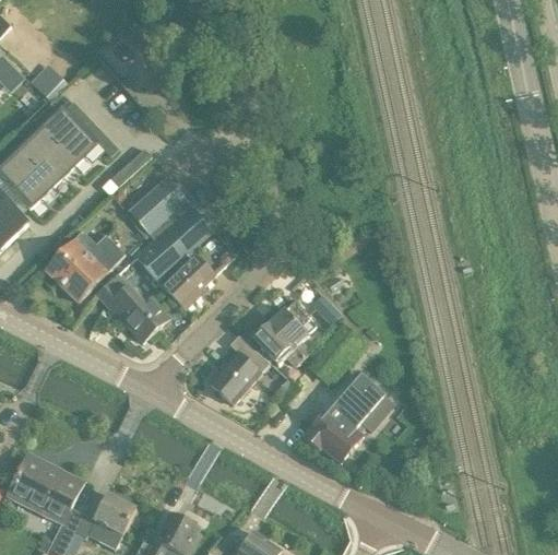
[(0,35),(11,25),(0,13),(0,35)]
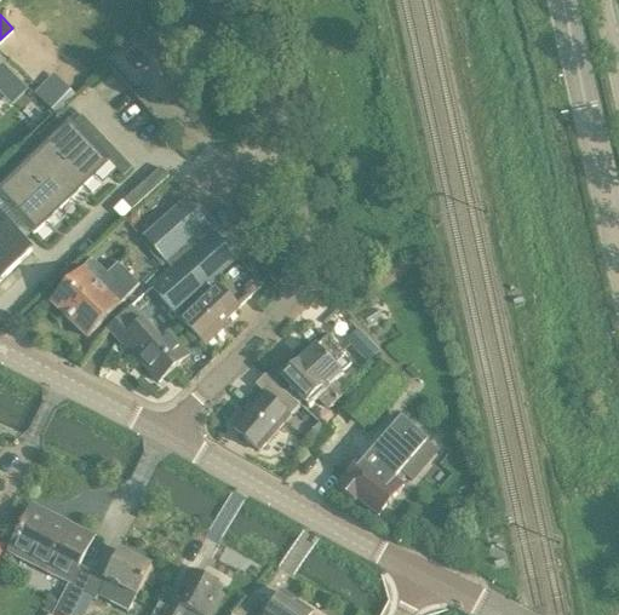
[(165,49),(152,45),(137,29),(104,56),(129,85),(141,74),(143,81),(152,91),(165,92),(172,86),(176,72),(173,58),(165,49)]
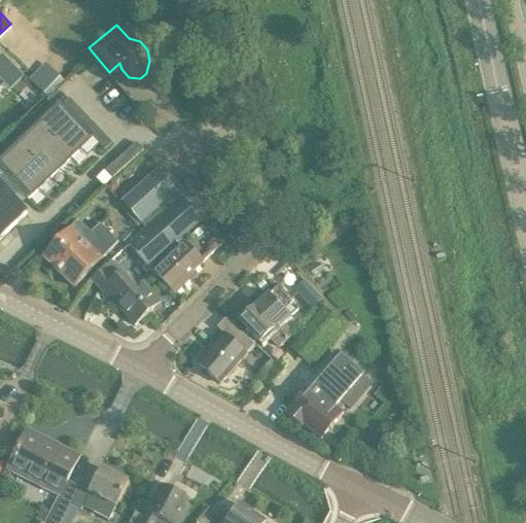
[(0,77),(7,83),(18,72),(0,55),(0,77)]
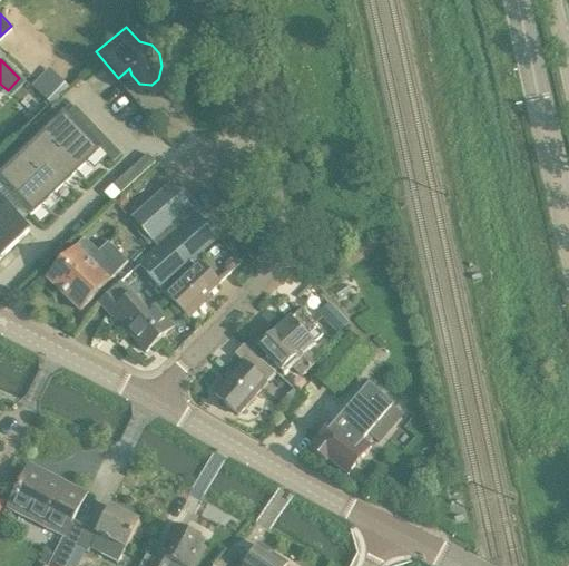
[(29,81),(50,100),(64,88),(42,68),(29,81)]
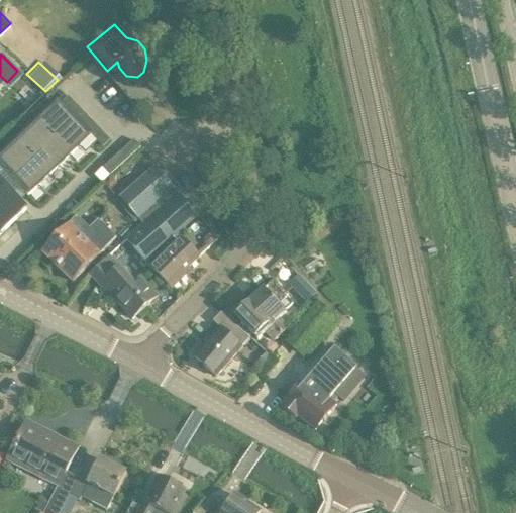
[(66,92),(59,98),(102,143),(109,136),(66,92)]
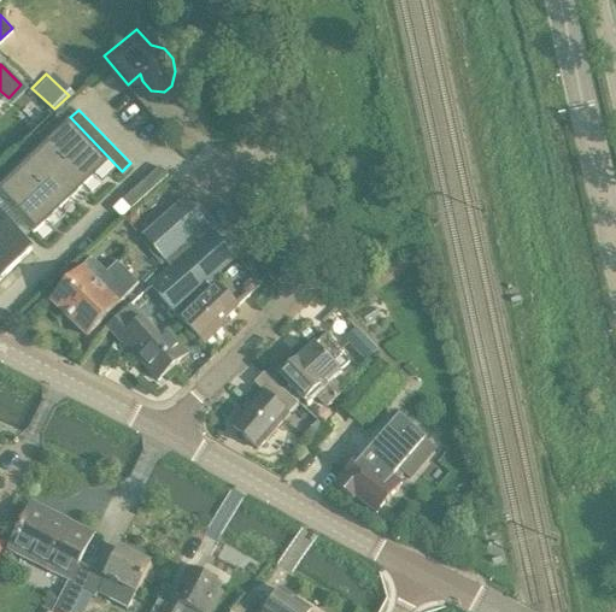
[(107,159),(70,121),(0,187),(0,274),(30,246),(21,236),(25,233),(30,228),(33,230),(107,159)]
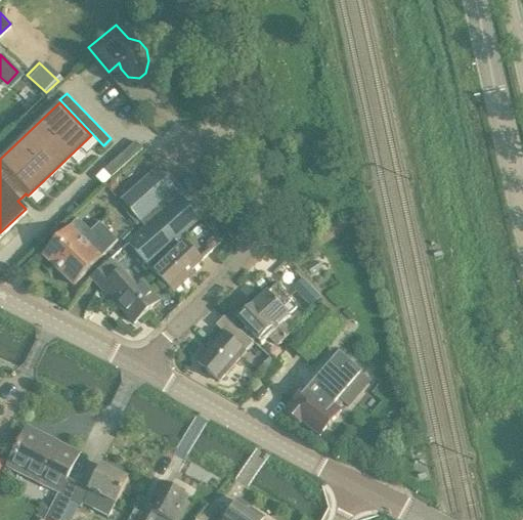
[(141,145),(134,137),(103,165),(111,173),(141,145)]
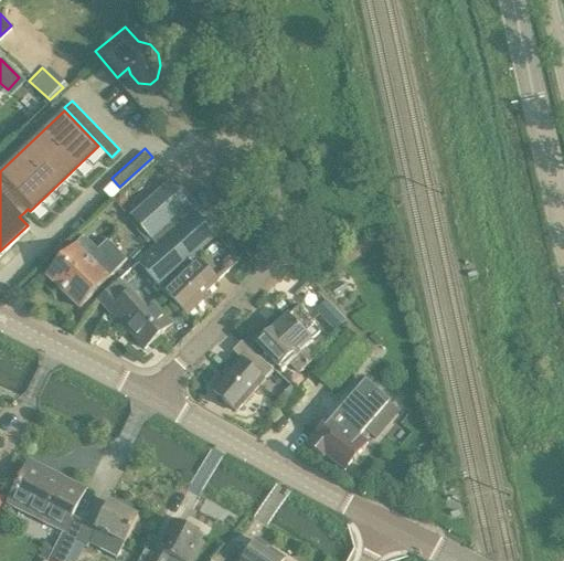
[(216,236),(188,203),(169,180),(131,212),(140,223),(136,228),(147,240),(151,236),(157,242),(138,258),(161,284),(204,246),(216,236)]
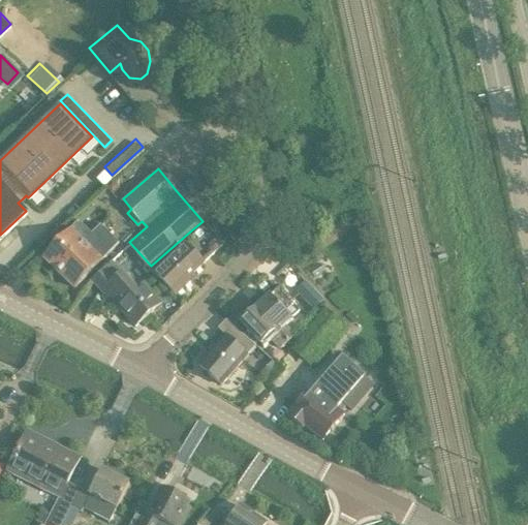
[(103,183),(110,177),(103,170),(96,176),(103,183)]
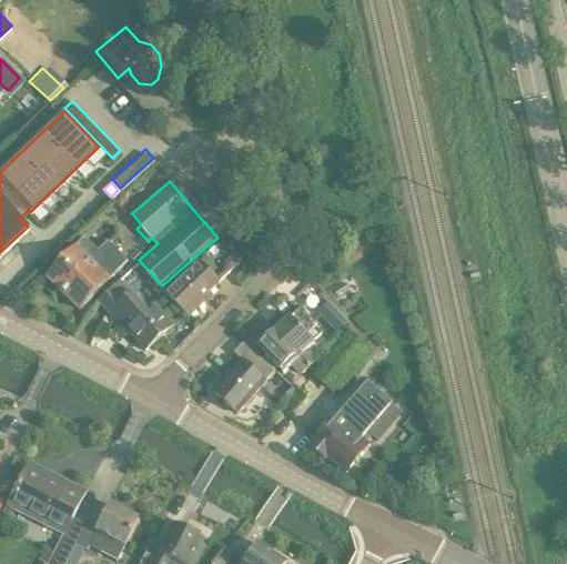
[(107,239),(98,249),(83,235),(46,273),(80,306),(127,258),(107,239)]
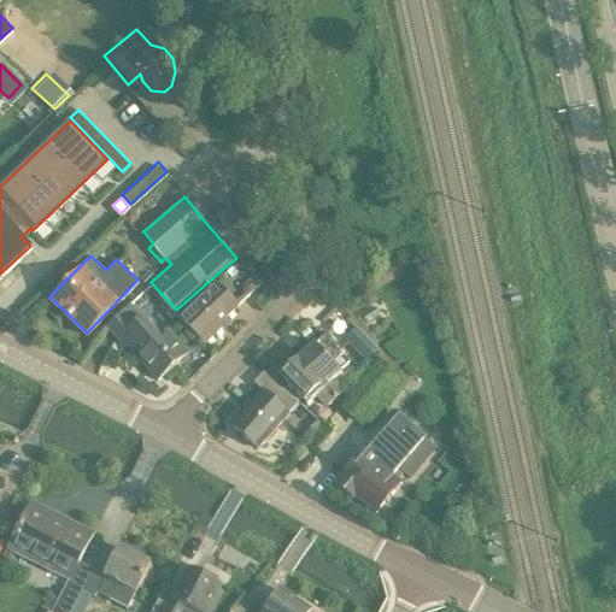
[(258,283),(236,258),(223,269),(176,310),(181,316),(204,340),(221,324),(218,321),(258,283)]
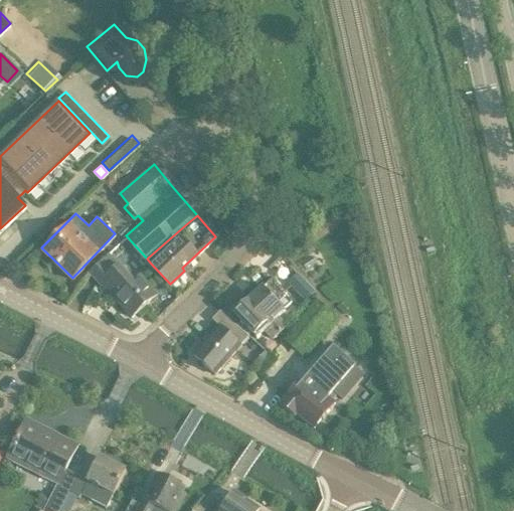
[(86,271),(99,286),(113,301),(116,298),(132,315),(156,293),(140,275),(134,281),(108,251),(86,271)]
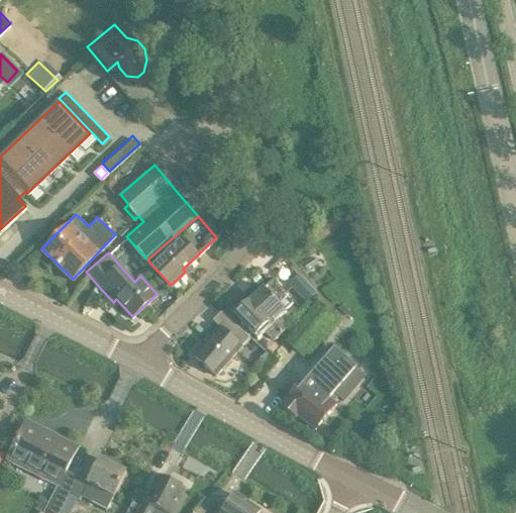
[(306,299),(315,290),(299,273),(290,282),(306,299)]
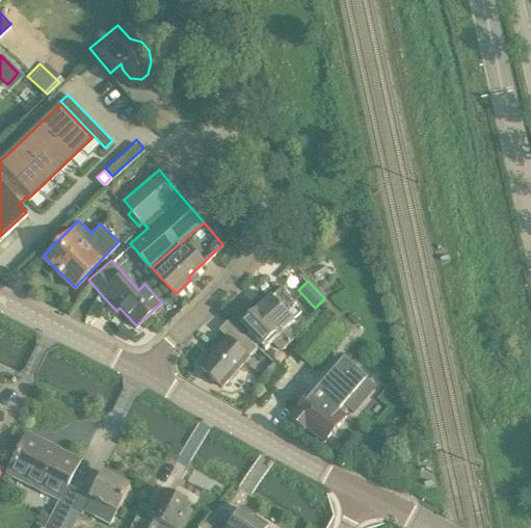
[(286,333),(289,330),(286,326),(294,318),(293,317),(300,310),(294,302),(295,300),(281,285),(257,308),(280,333),(283,330),(286,333)]
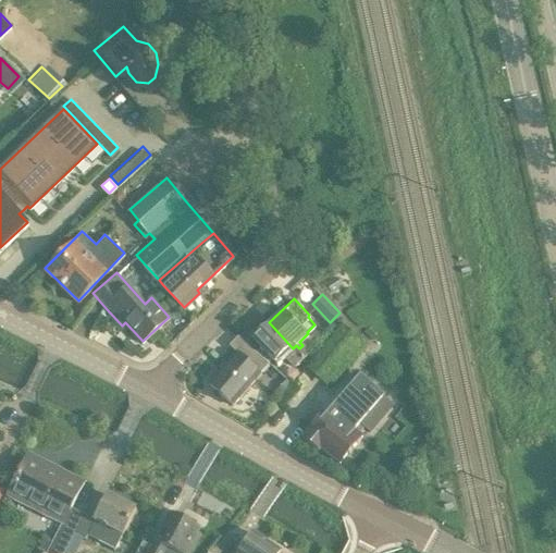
[(333,381),(365,342),(337,321),(307,359),(333,381)]
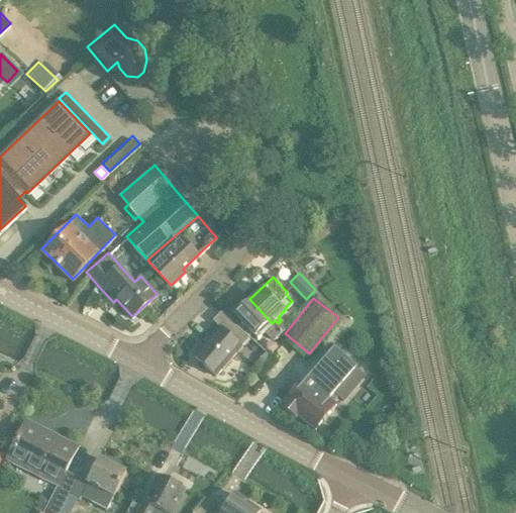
[(251,330),(258,336),(266,328),(274,336),(286,325),(281,320),(278,323),(275,320),(272,323),(249,299),(235,312),(240,318),(236,323),(248,333),(251,330)]
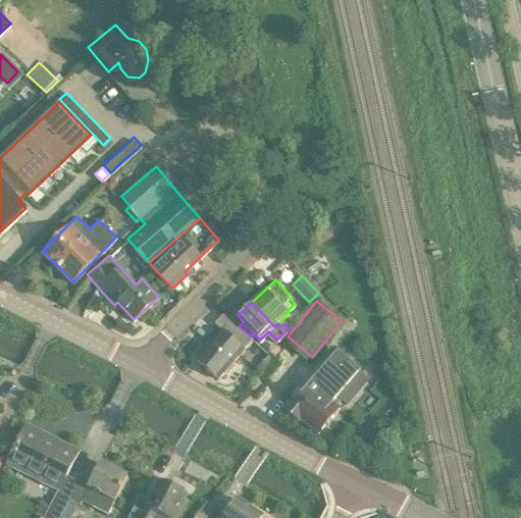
[(239,326),(238,326),(222,313),(215,321),(221,327),(196,356),(218,376),(251,339),(250,338),(251,337),(239,326)]
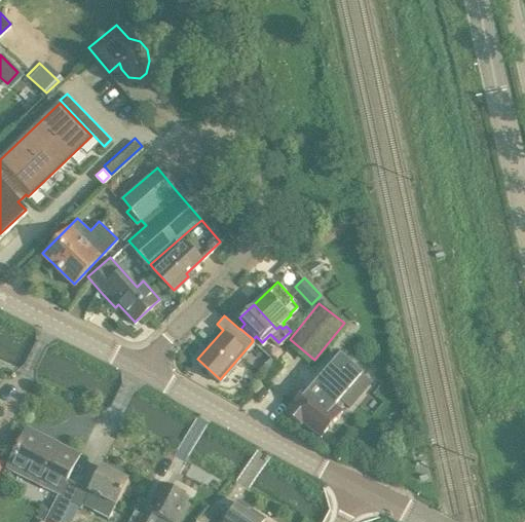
[(340,397),(362,370),(340,352),(308,390),(304,387),(287,409),(301,421),(303,419),(320,434),(341,408),(338,406),(343,400),(340,397)]
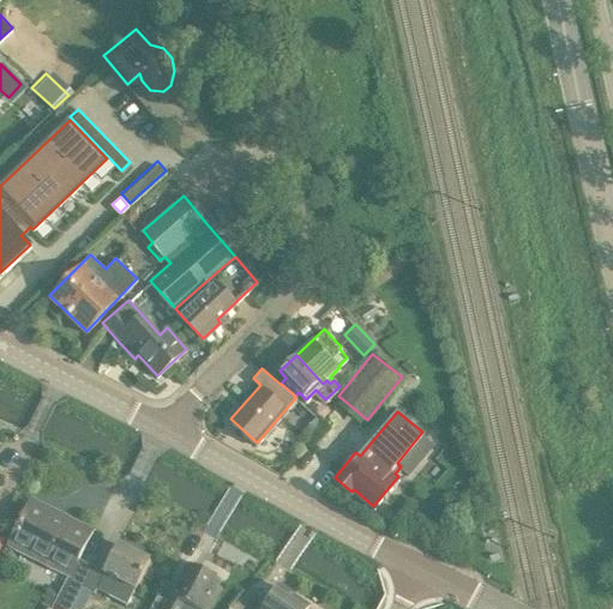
[(311,434),(323,421),(313,414),(302,427),(311,434)]
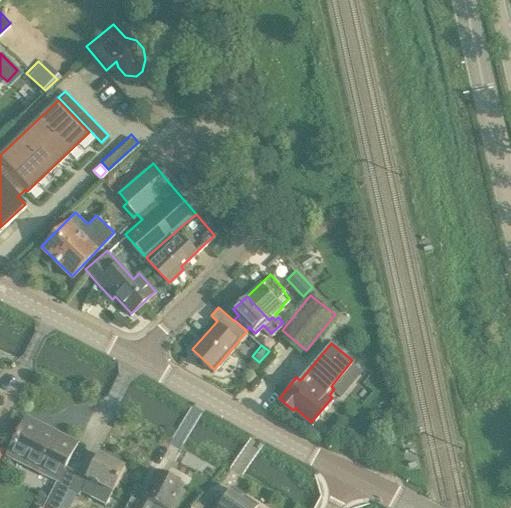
[(69,483),(76,470),(64,464),(76,441),(26,415),(7,453),(56,478),(42,505),(47,507),(56,507),(58,506),(69,483)]
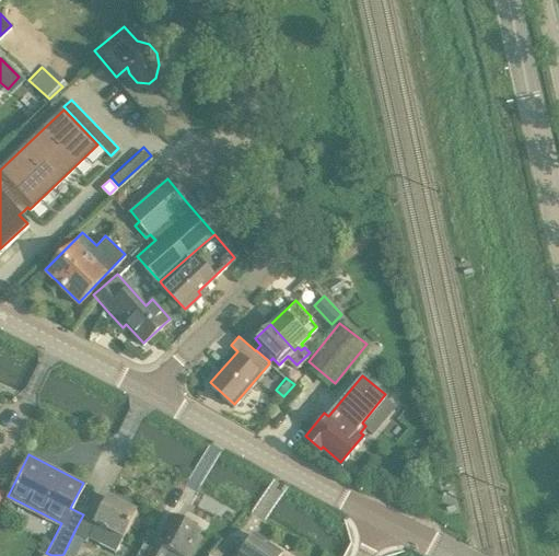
[(76,529),(63,554),(67,555),(73,555),(83,539),(84,540),(86,534),(114,548),(120,535),(121,535),(135,509),(107,496),(94,521),(83,514),(76,529)]
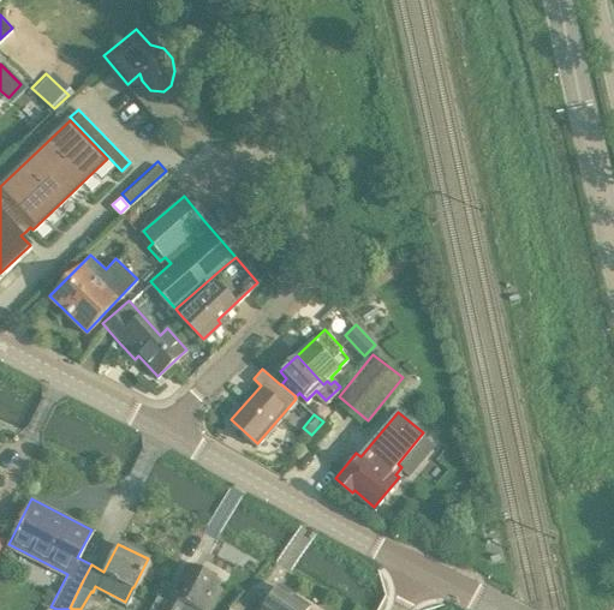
[(202,609),(219,578),(214,575),(215,572),(203,566),(201,569),(189,563),(170,600),(158,594),(149,609),(178,609),(184,600),(202,609)]
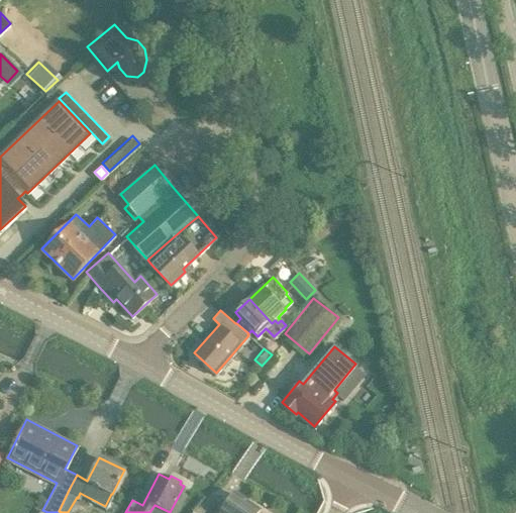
[(221,512),(266,512),(260,509),(234,492),(221,512),(222,512),(221,512)]
